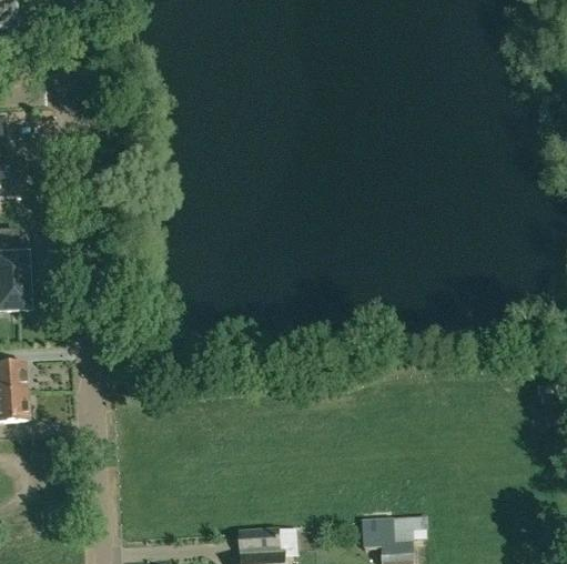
[(0,24),(13,24),(12,19),(13,19),(16,18),(18,16),(19,12),(18,10),(17,7),(16,4),(13,2),(12,2),(12,0),(0,0),(0,24)]
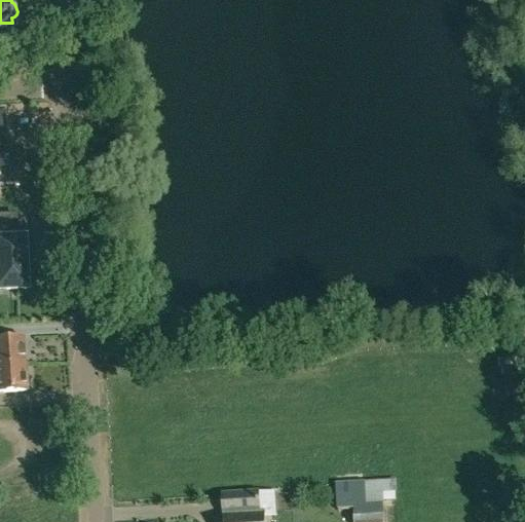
[(4,106),(0,106),(0,179),(23,179),(22,145),(6,145),(4,106)]
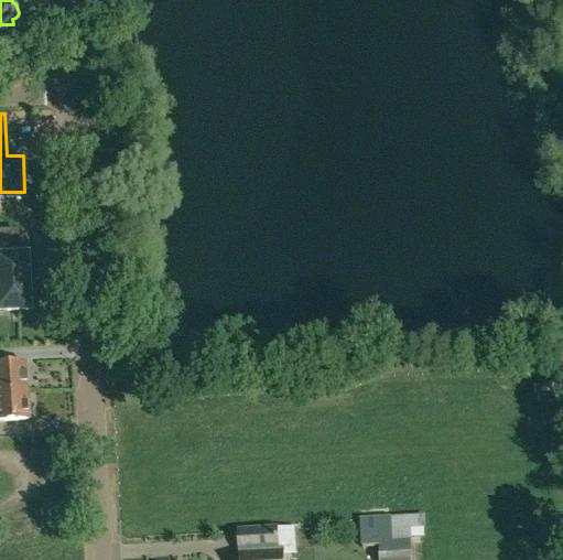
[(0,305),(26,304),(24,251),(0,252),(0,305)]
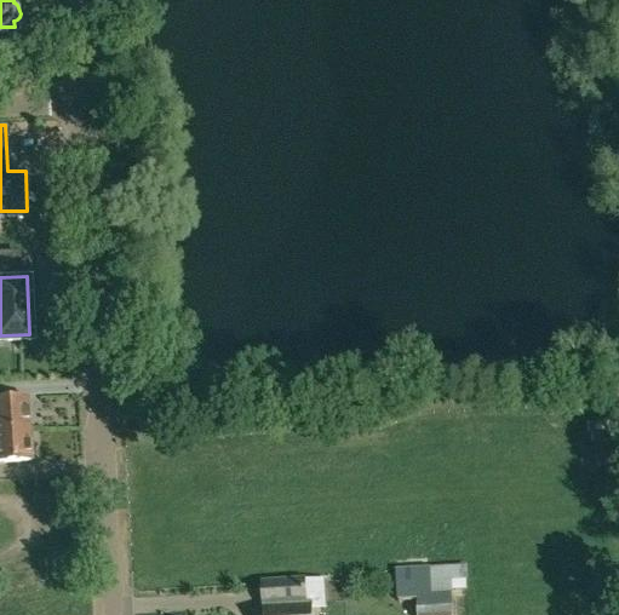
[(0,427),(29,426),(28,394),(0,395),(0,427)]
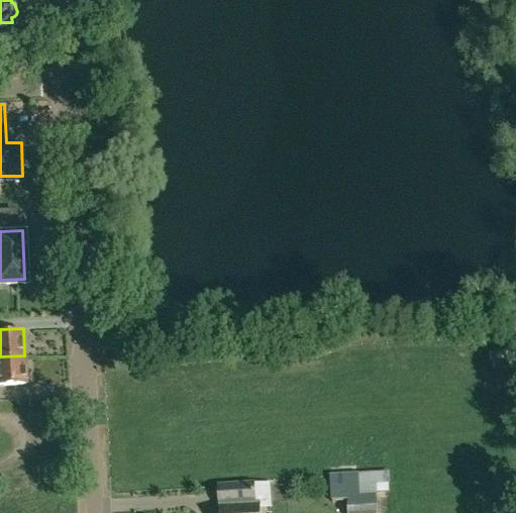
[(0,382),(25,381),(24,355),(0,356),(0,382)]
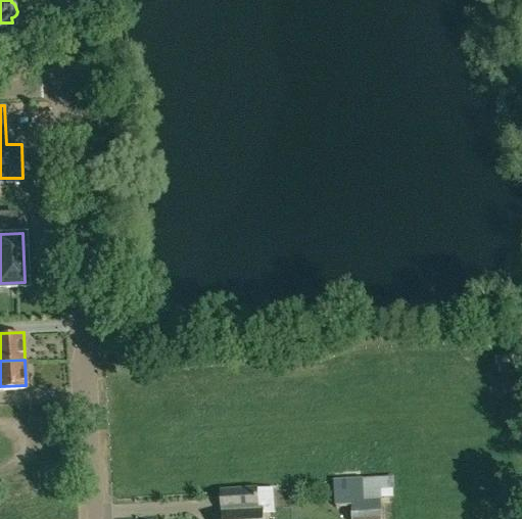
[(332,477),(334,503),(380,499),(380,498),(364,498),(363,494),(379,493),(379,485),(363,486),(362,475),(332,477)]
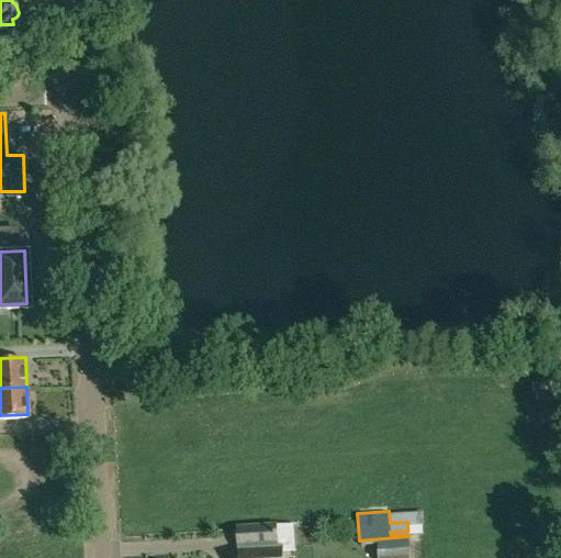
[(235,523),(237,549),(278,546),(278,545),(292,544),(291,521),(277,522),(276,520),(235,523)]
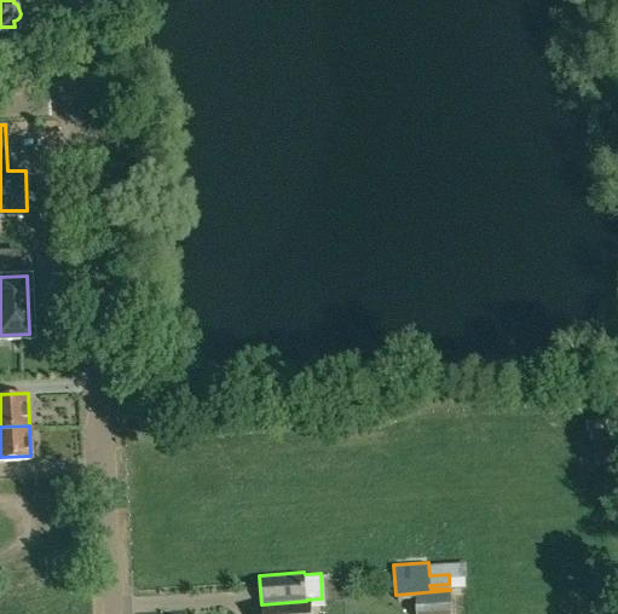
[(451,613),(450,590),(396,595),(396,596),(397,596),(397,597),(415,596),(416,613),(451,613)]
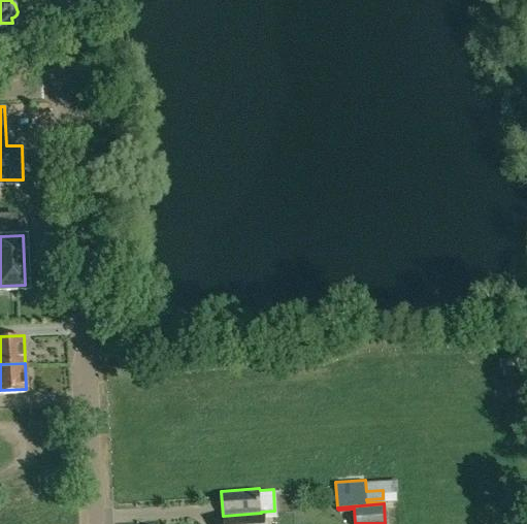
[(261,513),(223,516),(223,523),(265,523),(265,517),(262,517),(261,513)]
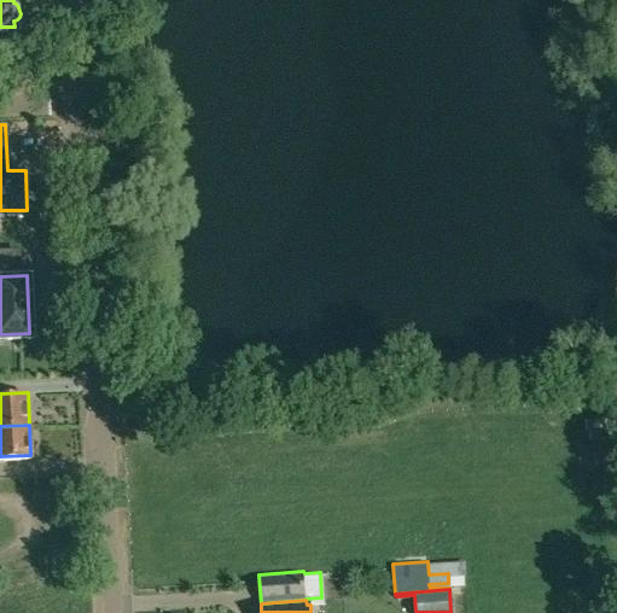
All buildings are outlined.
